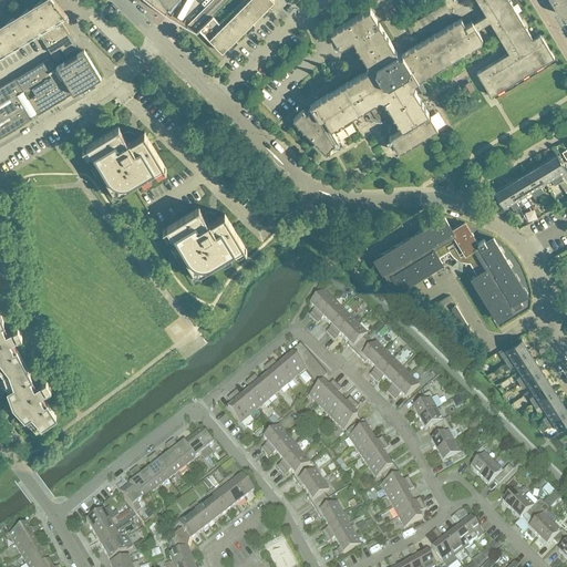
[(20,44),(33,37),(34,35),(39,33),(47,28),(61,20),(66,17),(68,18),(69,18),(53,0),(43,0),(38,6),(35,3),(33,6),(23,13),(22,12),(20,13),(10,22),(8,20),(7,21),(0,27),(0,57),(7,52),(20,44)]
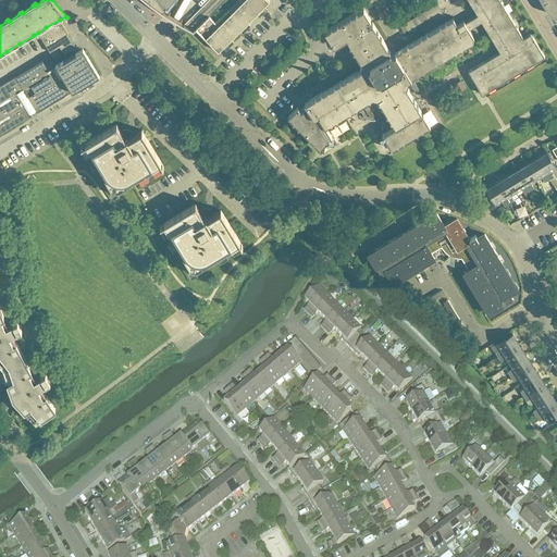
[(146,0),(150,3),(156,8),(163,12),(175,0),(208,0),(183,24),(188,27),(194,31),(196,28),(206,38),(219,51),(231,38),(249,21),(256,13),(269,0),(146,0)]
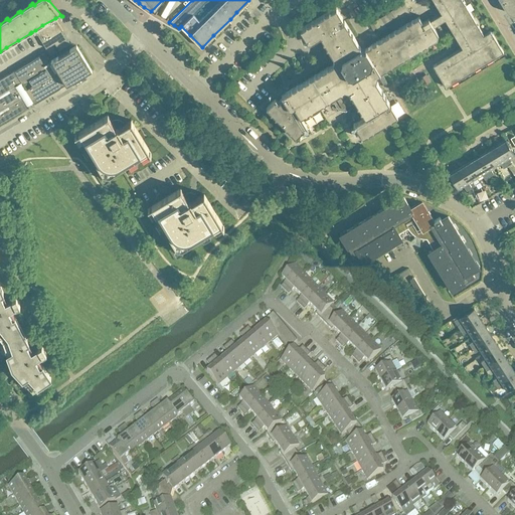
[(377,74),(438,38),(438,33),(434,26),(445,19),(462,47),(433,65),(434,65),(439,74),(446,87),(447,87),(447,86),(445,83),(450,80),(451,83),(465,75),(463,72),(472,67),(474,70),(487,61),(486,58),(495,53),(496,56),(504,51),(491,30),(490,31),(484,34),(480,27),(477,29),(471,20),(474,18),(466,5),(463,7),(460,2),(459,0),(433,0),(442,13),(430,20),(428,18),(422,22),(418,16),(365,48),(361,47),(347,23),(344,20),(340,22),(339,20),(343,17),(336,6),(300,28),(304,35),(308,41),(309,42),(321,35),(336,61),(334,63),(282,95),(283,97),(279,102),(275,99),(267,108),(296,137),(301,132),(306,127),(307,126),(301,116),(327,100),(328,102),(335,104),(338,109),(345,111),(351,108),(358,110),(360,109),(365,117),(353,124),(354,125),(358,131),(362,138),(388,122),(397,116),(391,105),(387,108),(385,105),(389,103),(376,80),(377,74)]
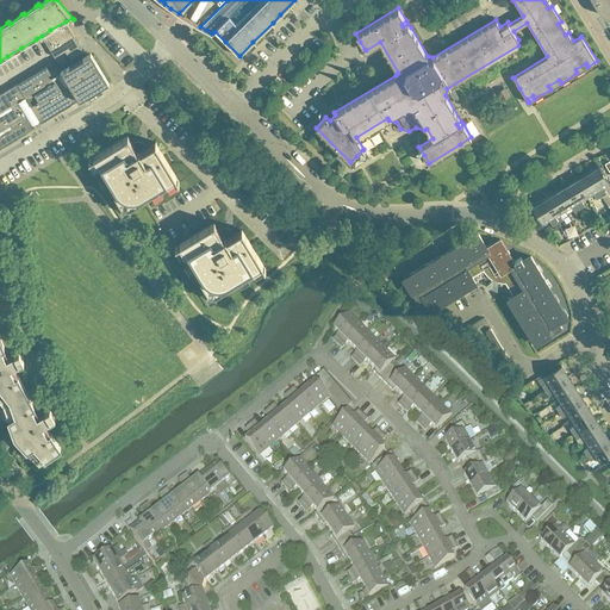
[(609,0),(592,0),(601,12),(601,13),(602,14),(603,14),(604,16),(605,17),(608,17),(609,17),(609,0)]
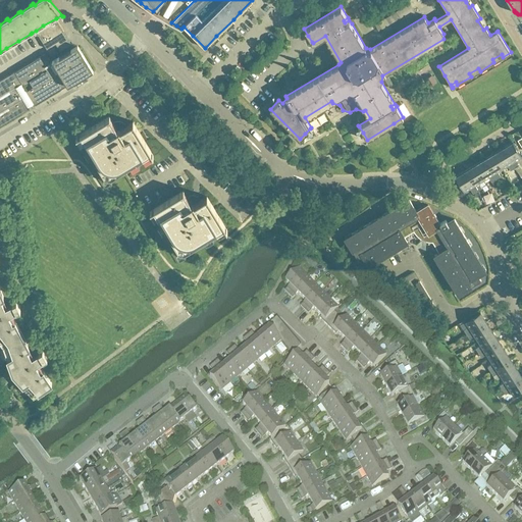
[(380,33),(415,12),(409,3),(374,24),(380,33)]
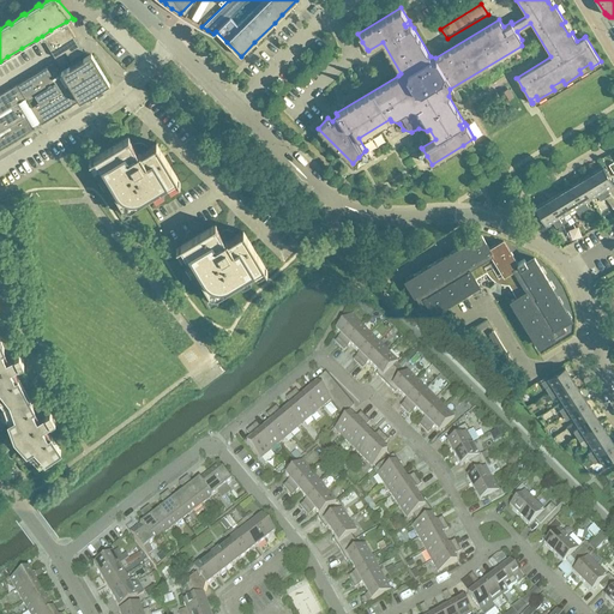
[(110,11),(108,13),(113,18),(114,19),(119,14),(113,8),(110,11)]
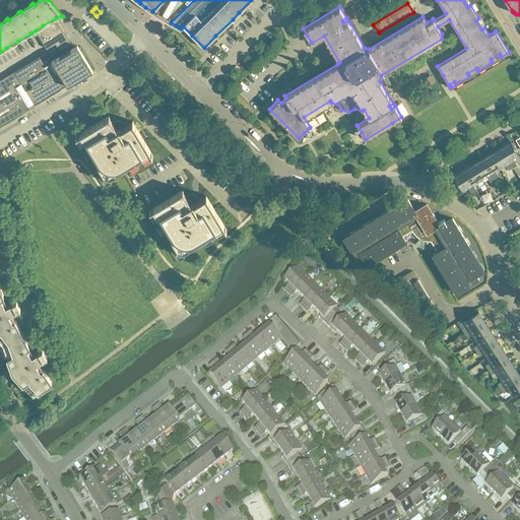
[(70,43),(56,18),(43,25),(36,30),(38,34),(47,48),(55,43),(60,50),(71,43),(70,43)]
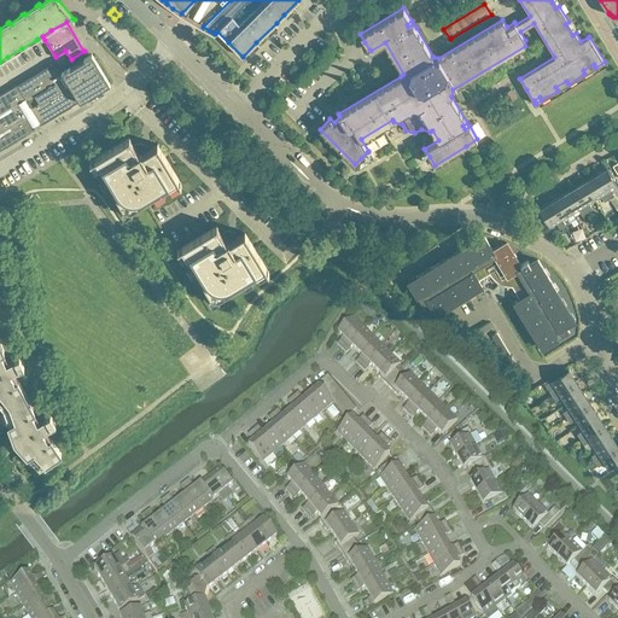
[(71,105),(80,100),(80,101),(88,97),(87,95),(101,87),(103,87),(110,82),(92,52),(83,57),(85,58),(70,66),(70,65),(62,70),(62,71),(59,73),(53,63),(0,94),(0,147),(31,129),(34,128),(34,126),(39,122),(40,124),(41,124),(70,106),(71,105)]
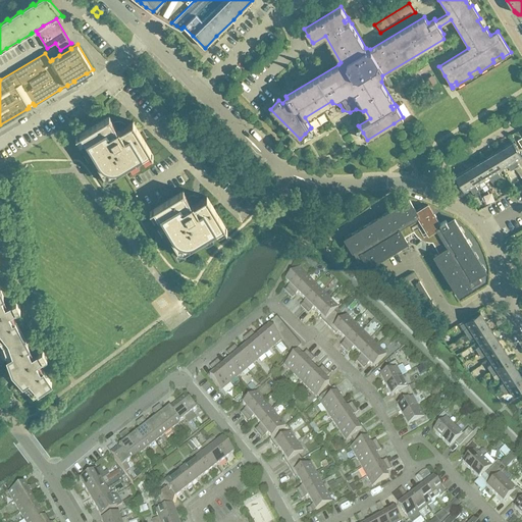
[(57,52),(55,47),(48,51),(51,55),(57,52)]
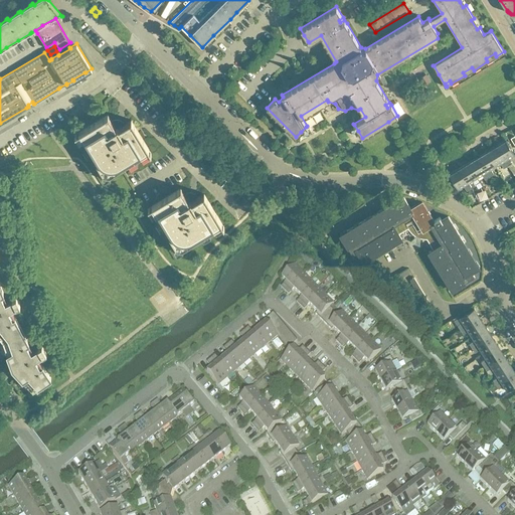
[(381,72),(377,74),(384,87),(388,83),(381,72)]
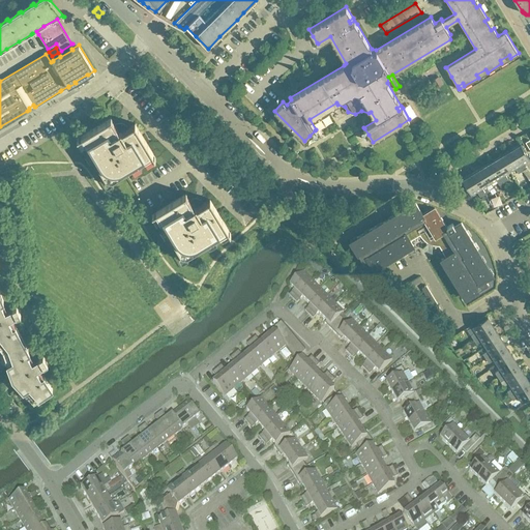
[(155,157),(143,136),(135,123),(126,128),(125,126),(123,124),(121,124),(118,124),(116,125),(111,117),(77,138),(78,139),(81,137),(106,177),(112,178),(152,154),(154,157),(155,157)]
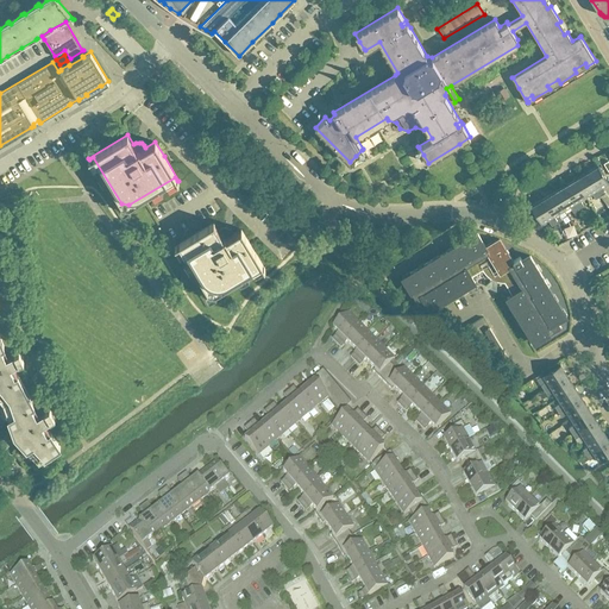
[(294,162),(305,173),(309,168),(299,156),(294,162)]
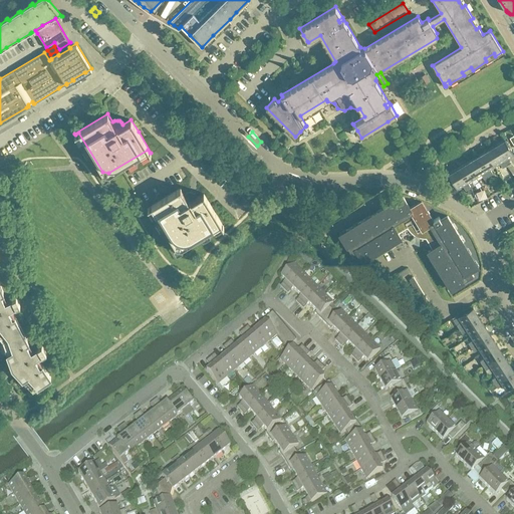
[(507,165),(511,163),(508,157),(513,154),(505,140),(495,146),(507,165)]
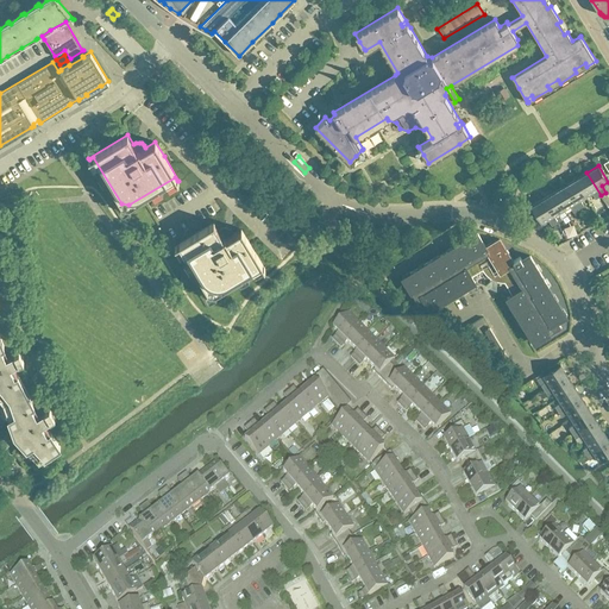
[(601,195),(586,173),(576,180),(585,195),(591,192),(596,199),(601,195)]
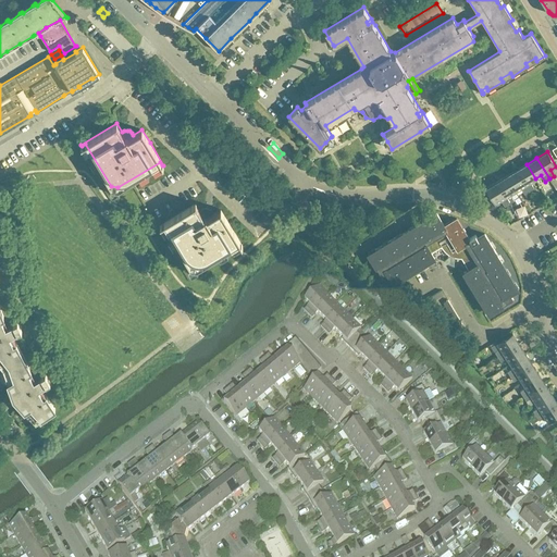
[(535,178),(527,164),(517,170),(529,190),(534,188),(530,182),(535,178)]
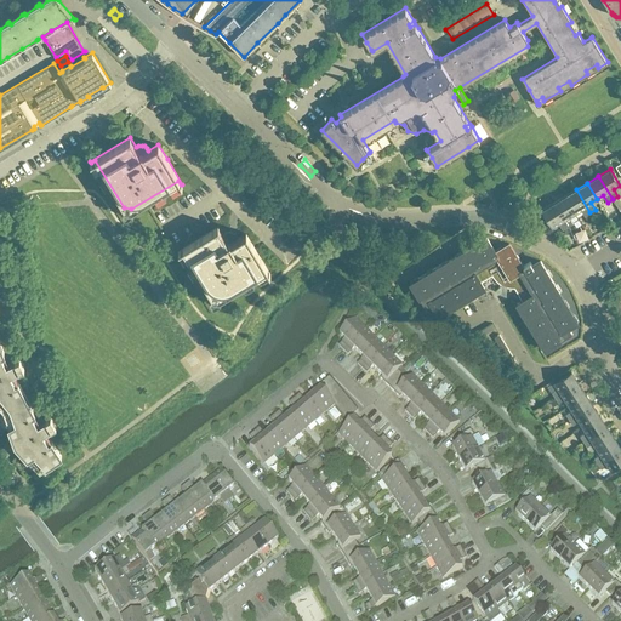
[(590,212),(576,189),(565,197),(575,214),(581,210),(585,216),(590,212)]
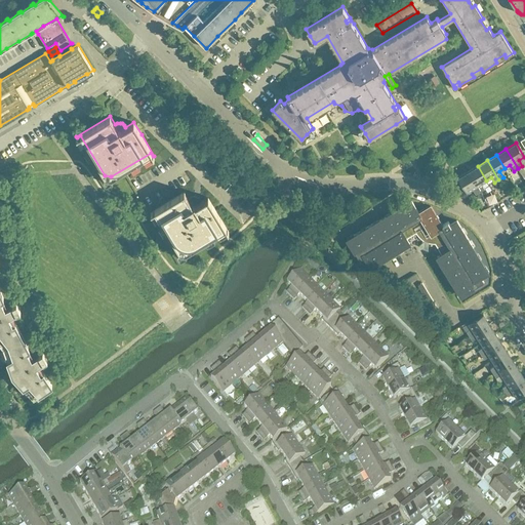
[(486,180),(478,166),(468,171),(480,191),(484,189),(481,184),(486,180)]
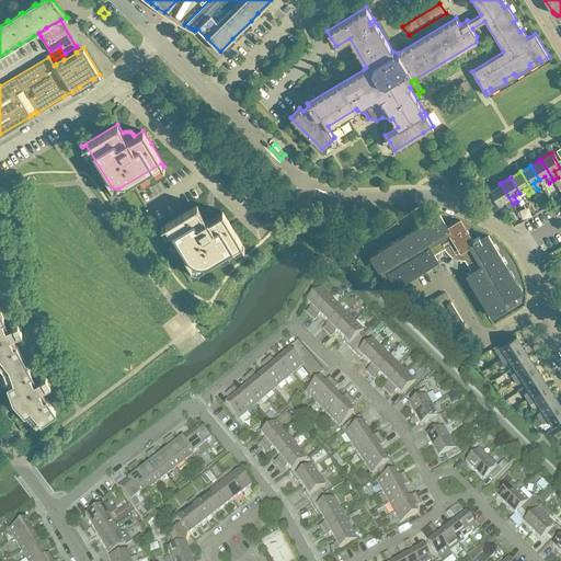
[(513,204),(500,183),(490,190),(499,205),(504,202),(508,207),(513,204)]
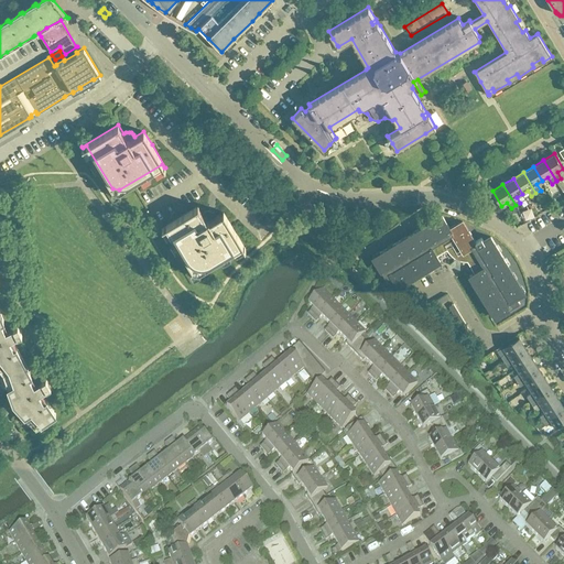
[(198,270),(230,251),(242,245),(245,249),(246,248),(224,212),(215,217),(214,215),(210,213),(208,213),(206,213),(203,214),(197,205),(162,227),(162,228),(166,226),(193,269),(198,270)]
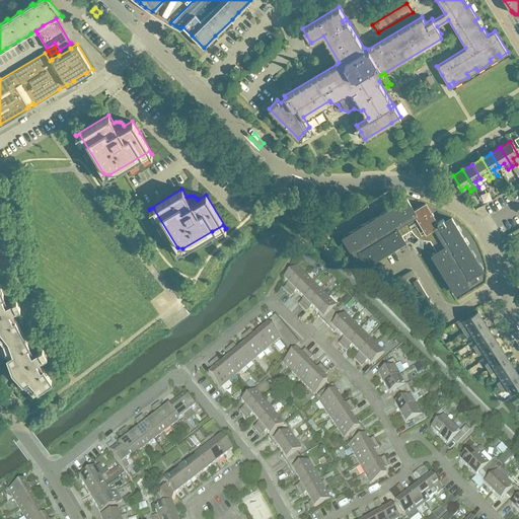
[(404,240),(401,235),(411,230),(414,233),(417,236),(420,238),(423,239),(426,240),(430,240),(433,245),(434,248),(436,251),(432,253),(455,292),(478,278),(475,273),(482,270),(466,244),(467,244),(452,218),(445,222),(443,219),(437,222),(426,203),(414,210),(406,199),(369,221),(369,220),(343,236),(357,258),(362,255),(366,264),(404,240)]
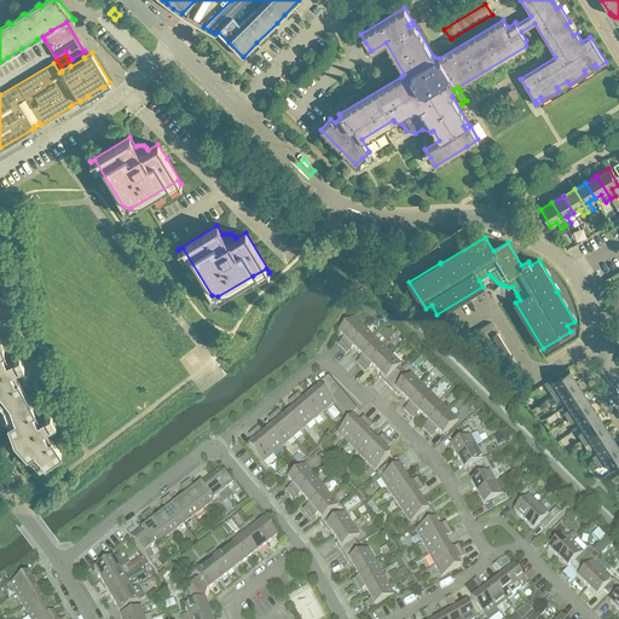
[(343,351),(364,329),(354,318),(339,334),(343,339),(337,345),(343,351)]
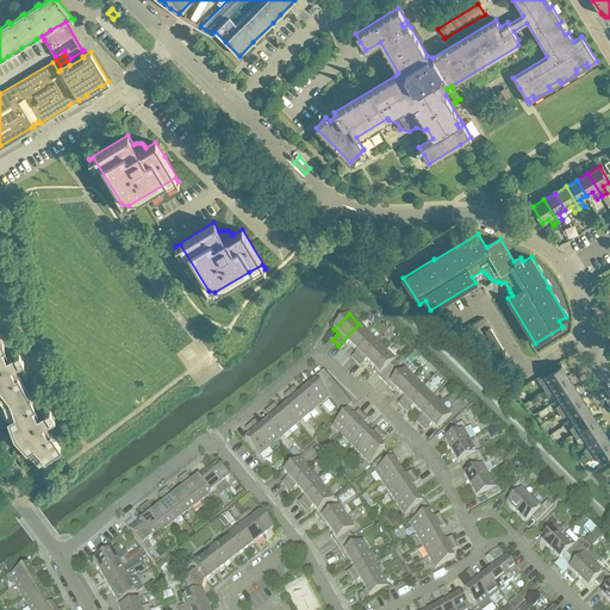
[(354,349),(369,334),(359,324),(338,346),(342,349),(348,343),(354,349)]
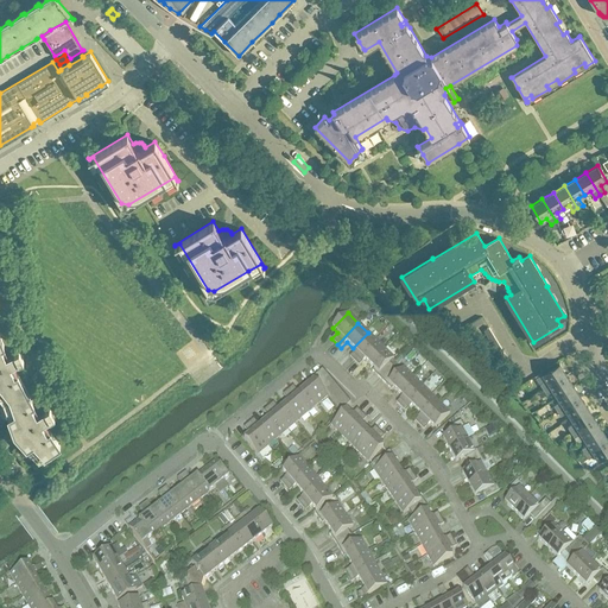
[(358,365),(379,343),(368,333),(353,348),(355,350),(349,356),(358,365)]
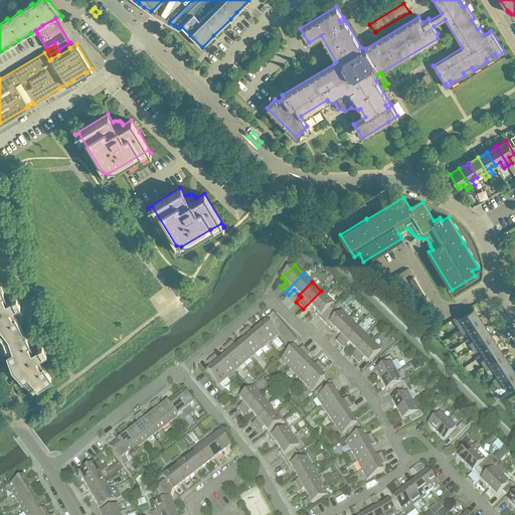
[(316,312),(329,299),(321,291),(303,309),(304,310),(309,305),(316,312)]
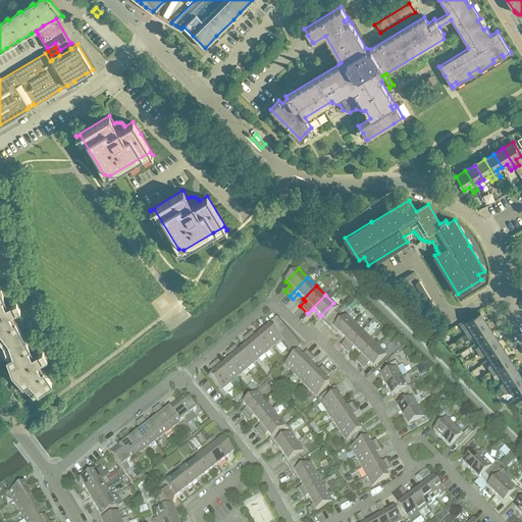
[(0,314),(18,306),(16,301),(12,303),(7,306),(3,298),(4,298),(3,297),(0,298),(0,314)]
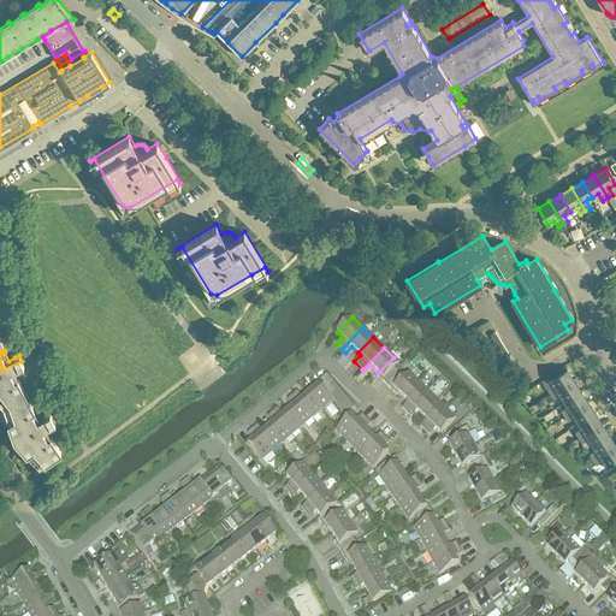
[(386,385),(400,372),(395,368),(400,363),(394,357),(378,373),(379,373),(377,375),(386,385)]
